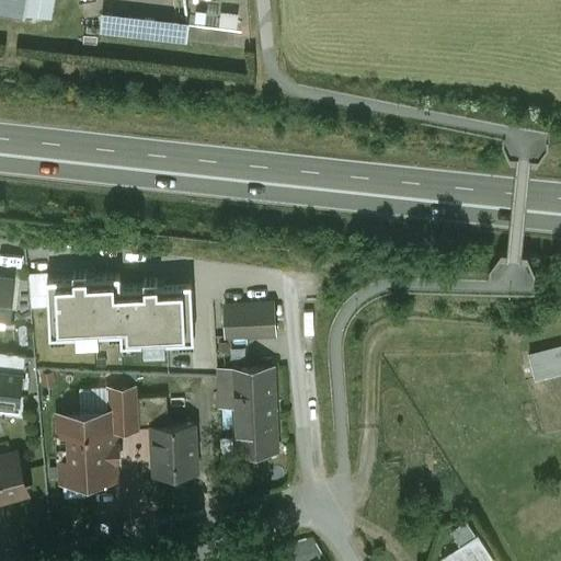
[(26,0),(0,0),(0,12),(24,16),(24,12),(26,0)]
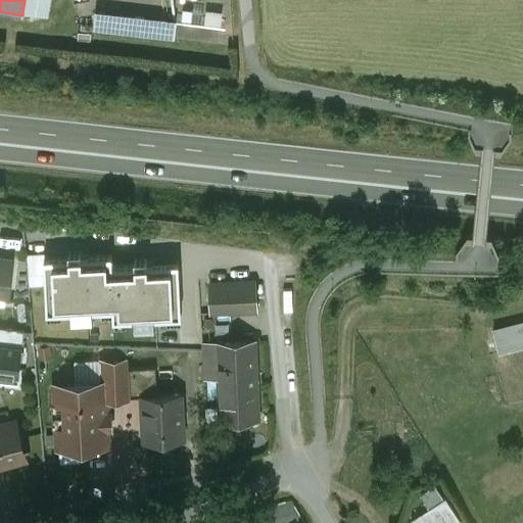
[(25,0),(22,11),(48,15),(50,0),(25,0)]
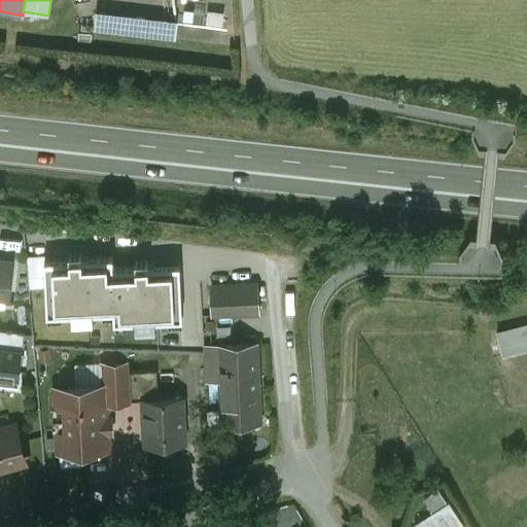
[(188,0),(188,24),(237,25),(237,0),(188,0)]
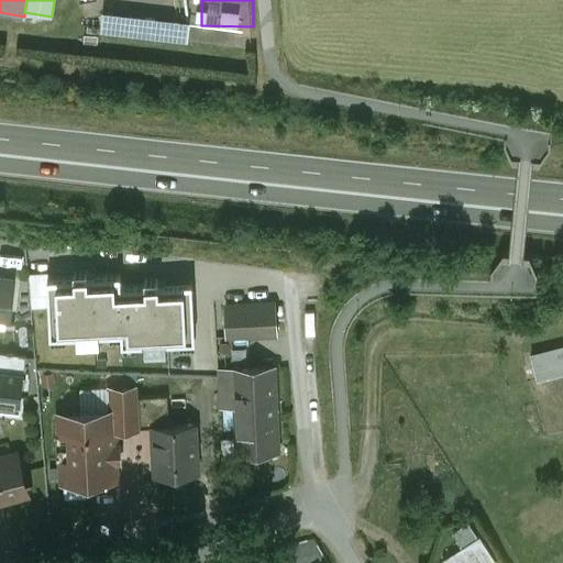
[(189,22),(103,12),(100,33),(187,43),(189,22)]
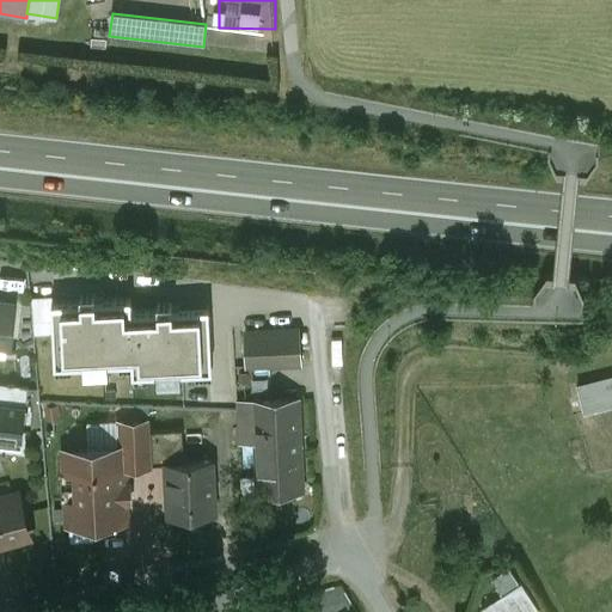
[(0,299),(0,342),(11,343),(16,301),(0,299)]
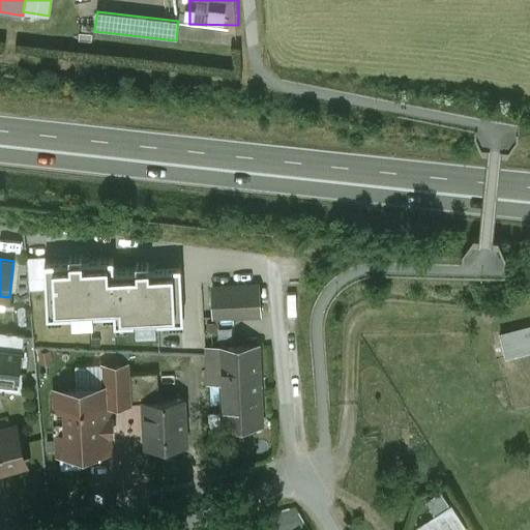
[(179,318),(176,265),(110,268),(110,260),(48,263),(50,308),(112,305),(112,321),(179,318)]
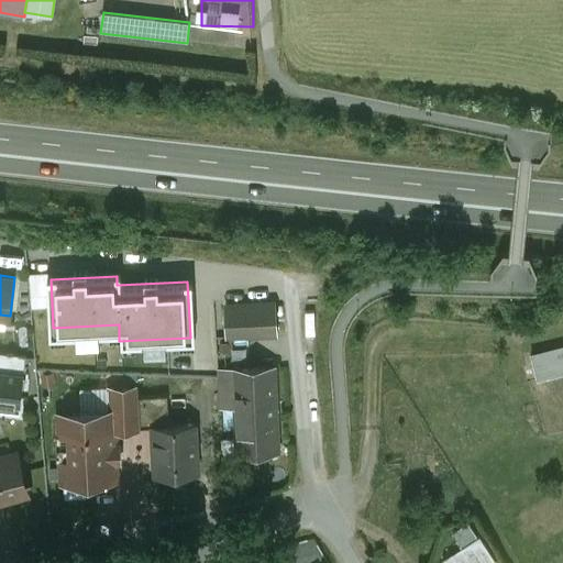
[(274,304),(225,306),(227,338),(276,334),(274,304)]
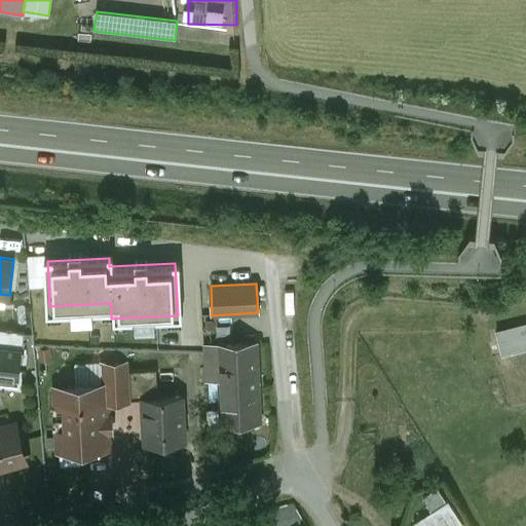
[(502,352),(525,347),(525,322),(497,328),(502,352)]
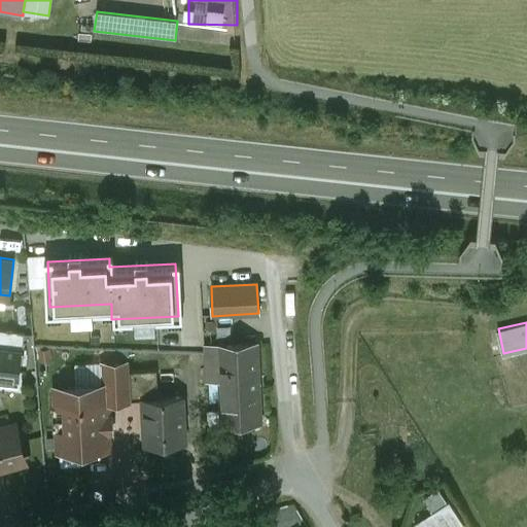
[(256,345),(205,348),(207,382),(220,382),(222,423),(259,421),(256,345)]
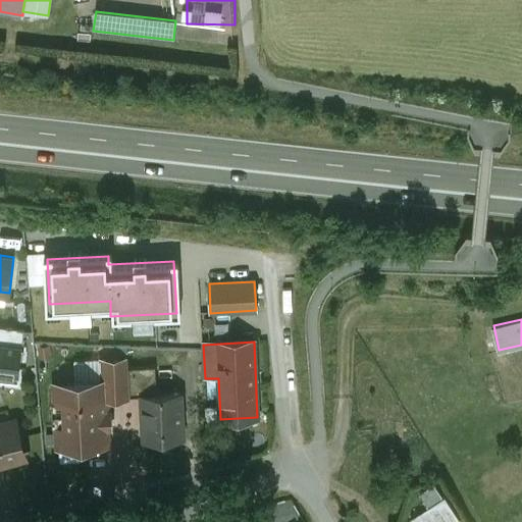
[(22,346),(0,343),(0,372),(19,375),(22,346)]
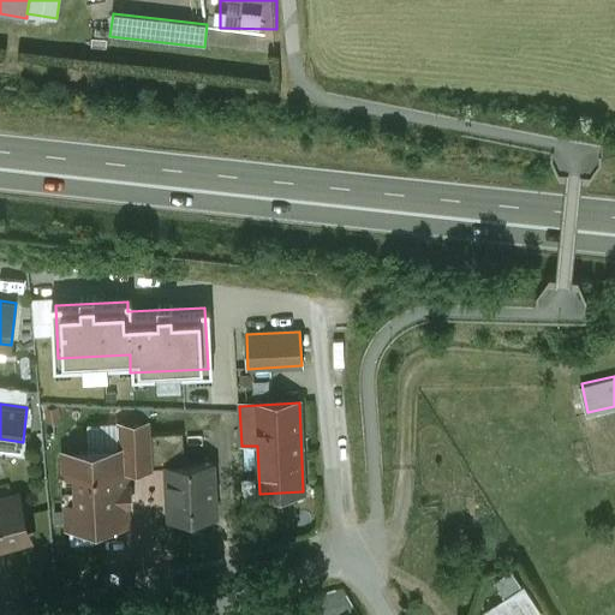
[(150,424),(119,425),(120,451),(121,451),(123,469),(153,467),(151,434),(150,424)]
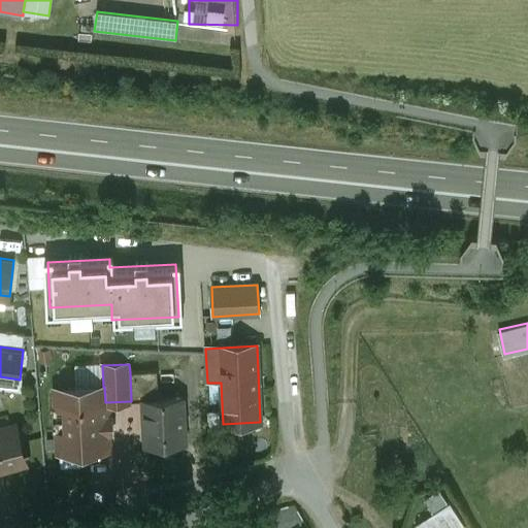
[(157,371),(130,372),(131,401),(143,400),(143,399),(158,399),(157,371)]
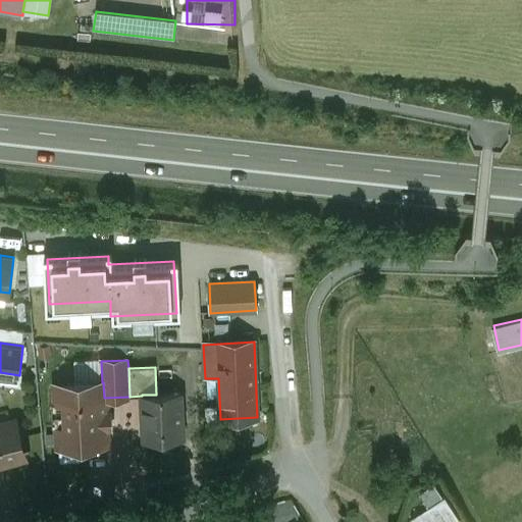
[(102,382),(56,384),(58,446),(106,444),(105,428),(109,428),(108,413),(105,413),(104,398),(103,382),(102,382)]
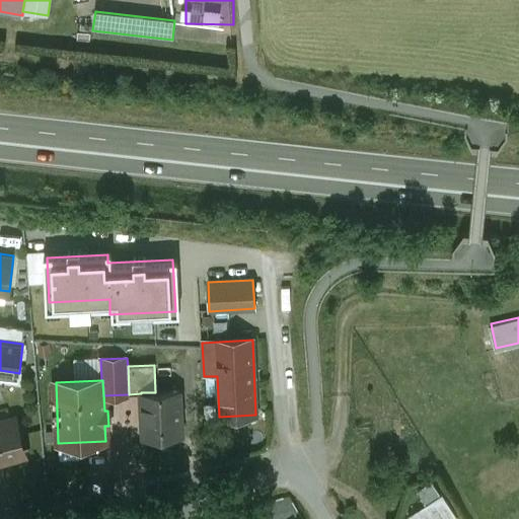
[(155,392),(141,392),(141,393),(143,438),(181,437),(179,391),(155,392)]
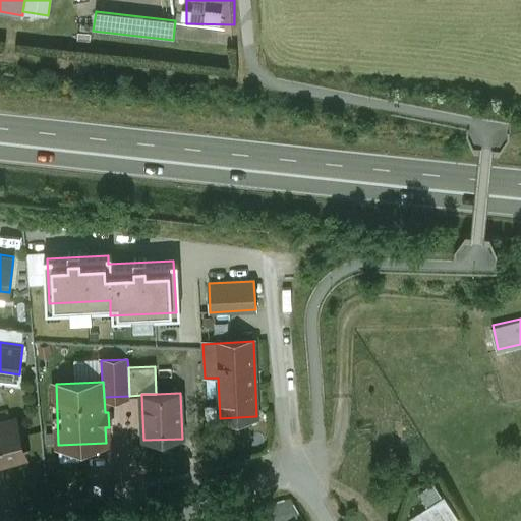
[(15,420),(0,423),(0,463),(21,458),(16,442),(19,437),(15,420)]
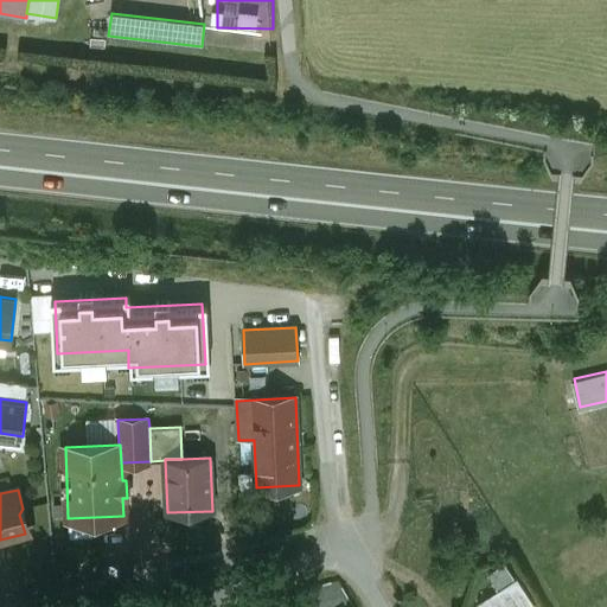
[(479,600),(483,606),(528,606),(535,604),(511,560),(489,572),(498,589),(479,600)]
